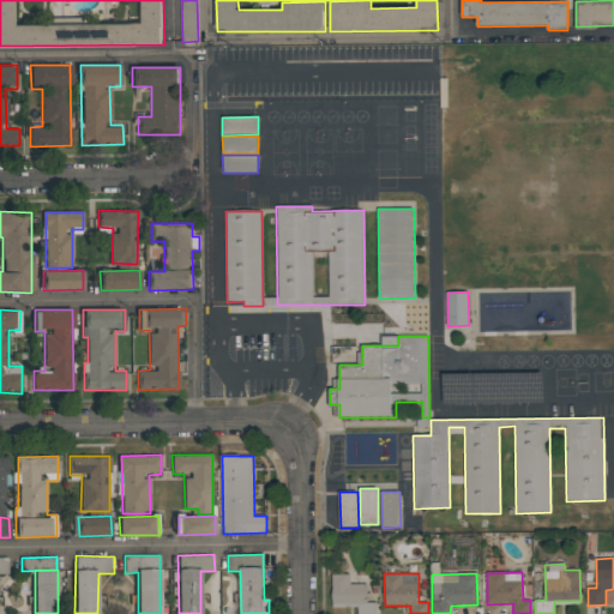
[(332,608),(359,608),(357,613),(377,613),(377,602),(367,603),(367,584),(350,584),(350,575),(332,575),(332,608)]
